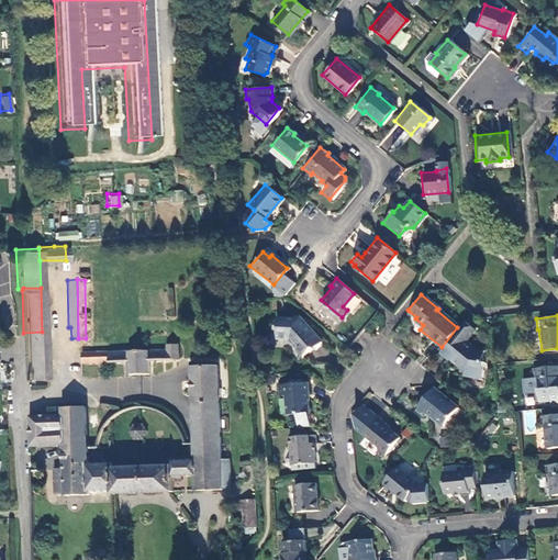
[(302,323),(301,321),(292,321),(292,318),(286,317),(286,320),(275,318),(275,337),(288,338),(296,347),(294,348),(300,355),(309,346),(313,347),(320,340),(302,323)]
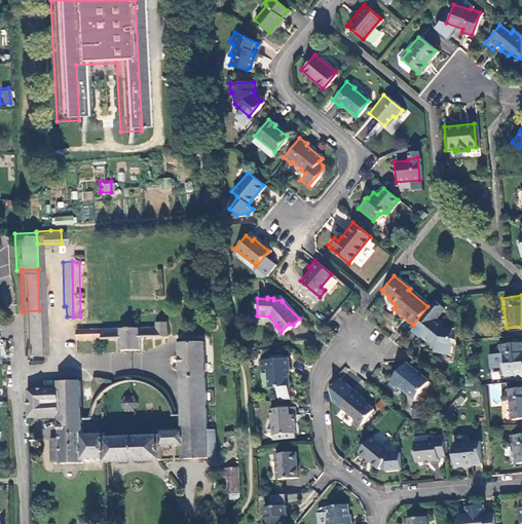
[(433,300),(427,306),(413,325),(409,329),(416,336),(417,335),(427,343),(430,343),(434,346),(433,351),(448,353),(451,338),(449,338),(450,327),(444,327),(434,319),(443,308),(433,300)]
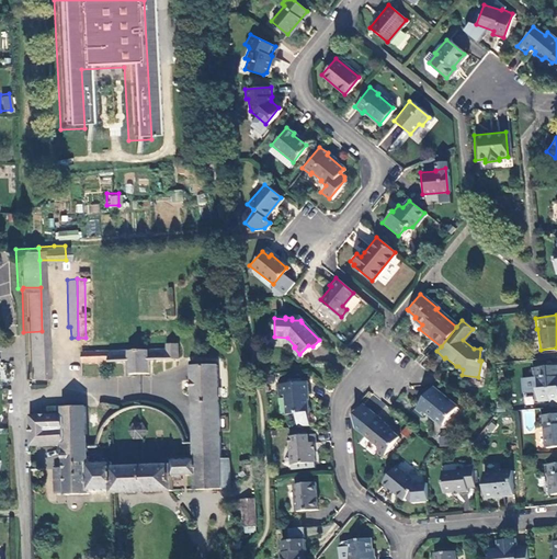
[(23,332),(25,376),(44,375),(42,331),(23,332)]
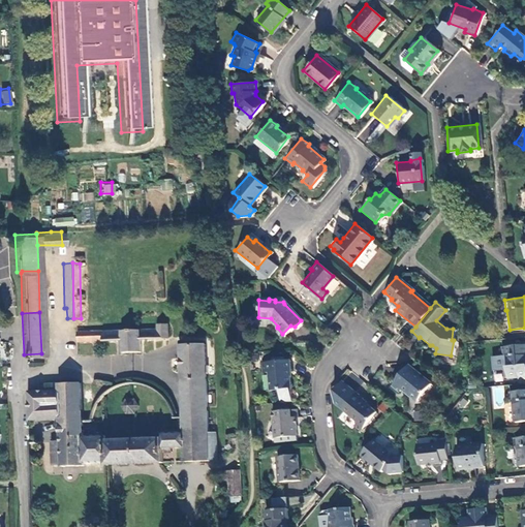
[(99,330),(74,331),(74,340),(119,338),(120,350),(137,350),(136,338),(165,336),(164,322),(153,322),(153,328),(105,330),(104,324),(99,326),(99,330)]
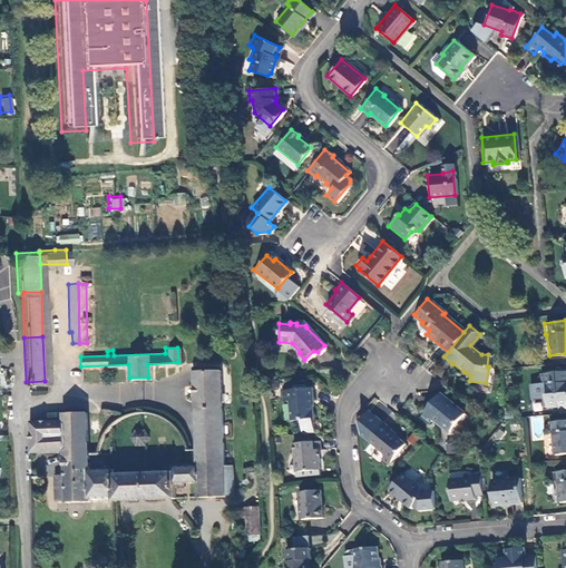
[(191,371),(194,447),(194,460),(221,459),(216,370),(191,371)]
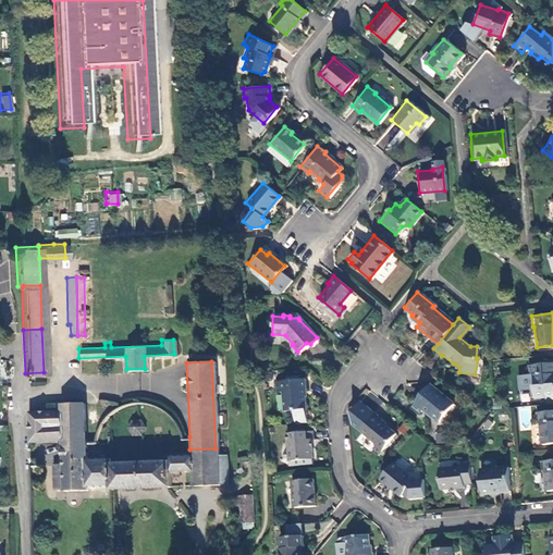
[(552,361),(526,365),(527,373),(515,374),(517,390),(528,389),(529,397),(543,395),(552,394),(552,384),(552,383),(552,373),(552,372),(552,361)]
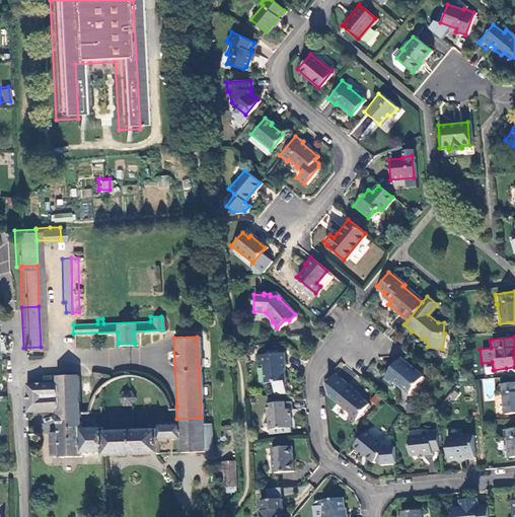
[(282,353),(254,355),(255,365),(261,364),(263,382),(283,380),(282,362),(283,362),(282,353)]
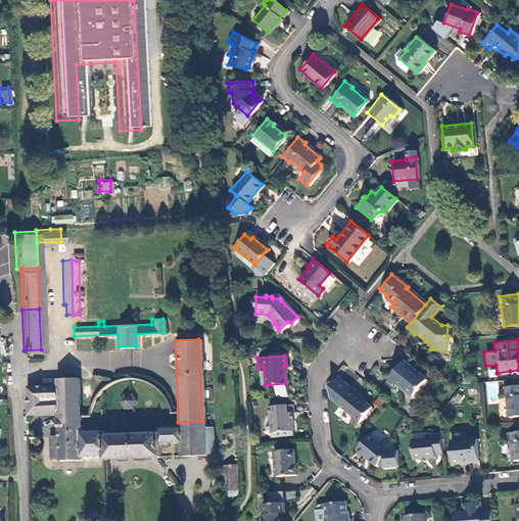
[(423,378),(400,360),(385,378),(392,385),(394,383),(410,394),(423,378)]
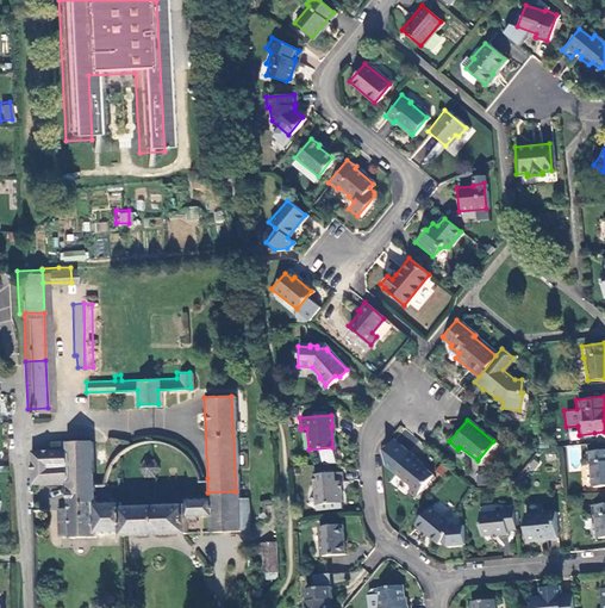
[(395,425),(388,436),(411,450),(418,438),(395,425)]
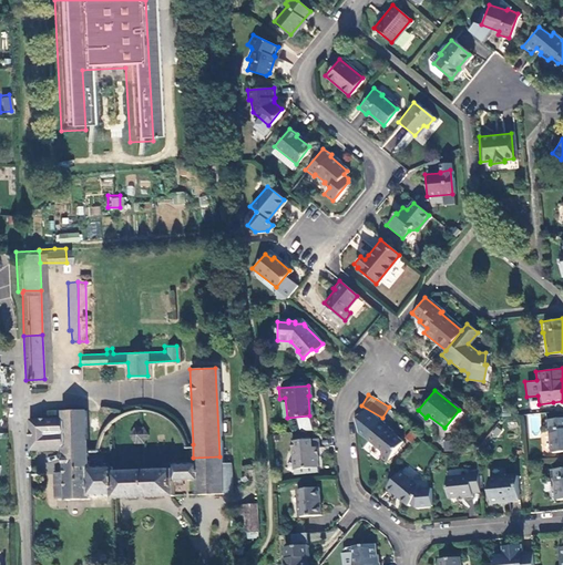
[(562,409),(562,401),(553,402),(554,411),(562,409)]
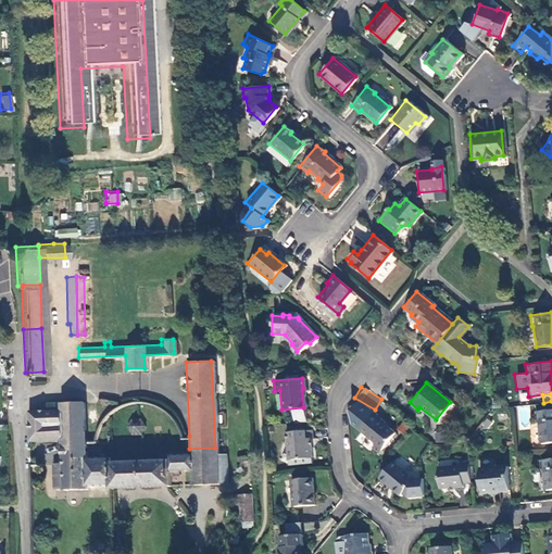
[(84,439),(82,401),(59,402),(59,408),(25,410),(26,441),(59,439),(59,440),(60,440),(84,439)]
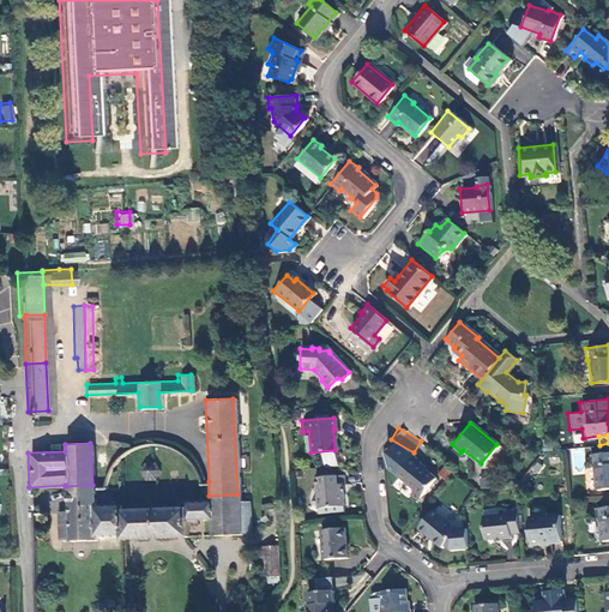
[(592,466),(595,489),(608,486),(608,451),(588,454),(589,466),(592,466)]
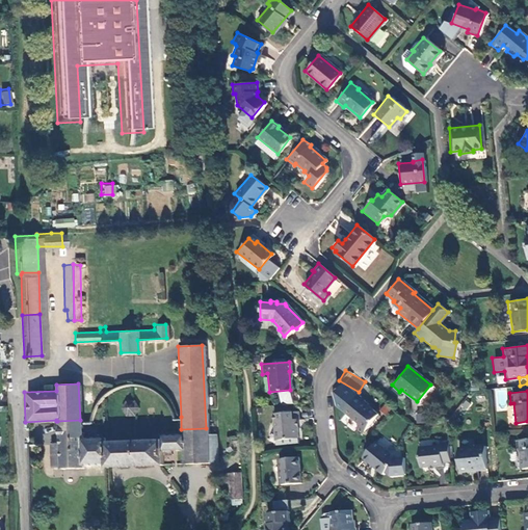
[(361,432),(376,414),(361,401),(362,399),(355,394),(341,411),(357,423),(353,427),(361,432)]
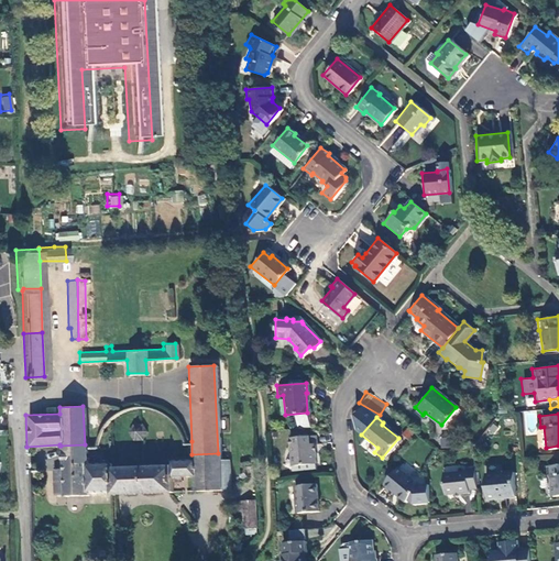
[(140,422),(130,422),(125,431),(131,439),(139,439),(144,430),(140,422)]
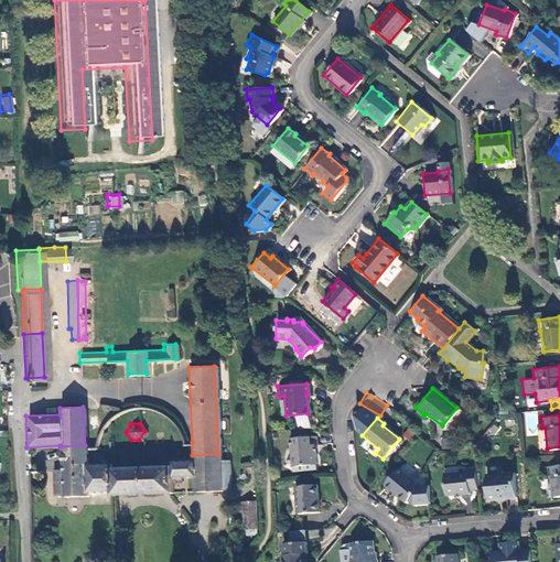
[(314,464),(312,444),(314,444),(313,435),(288,439),(291,466),(314,464)]
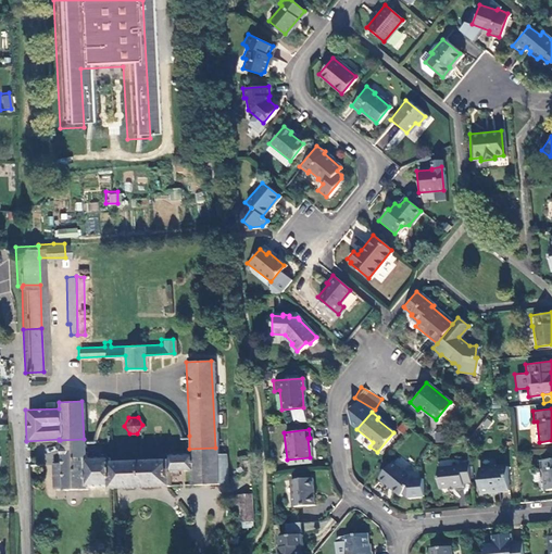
[(85,485),(108,483),(108,462),(108,456),(84,456),(84,439),(60,440),(61,462),(50,463),(52,487),(62,487),(62,488),(85,488),(85,485)]
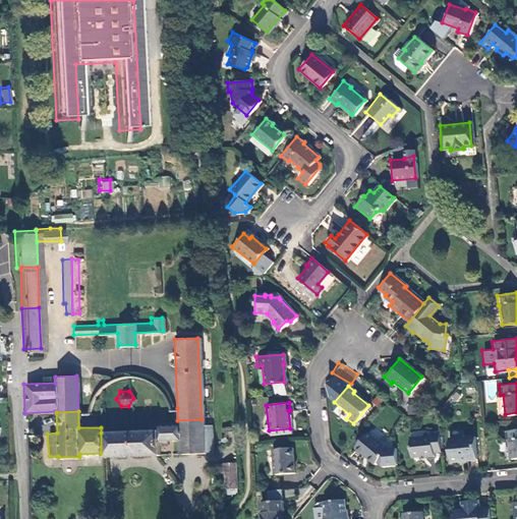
[(203,451),(202,424),(202,419),(177,420),(178,424),(157,425),(157,429),(101,433),(101,453),(101,456),(157,454),(157,444),(166,444),(165,440),(178,439),(179,453),(203,452),(203,451)]
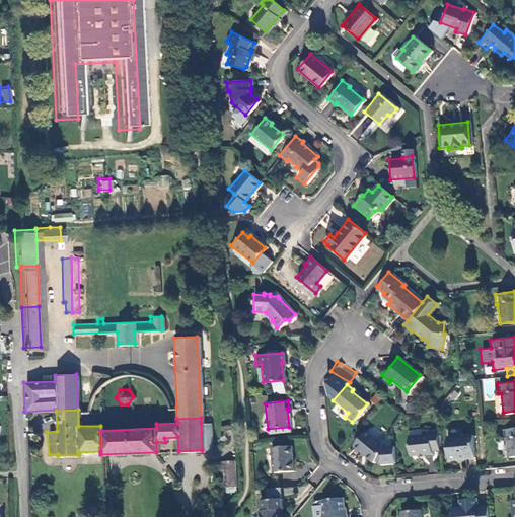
[(202,449),(210,449),(209,423),(201,423),(202,449)]
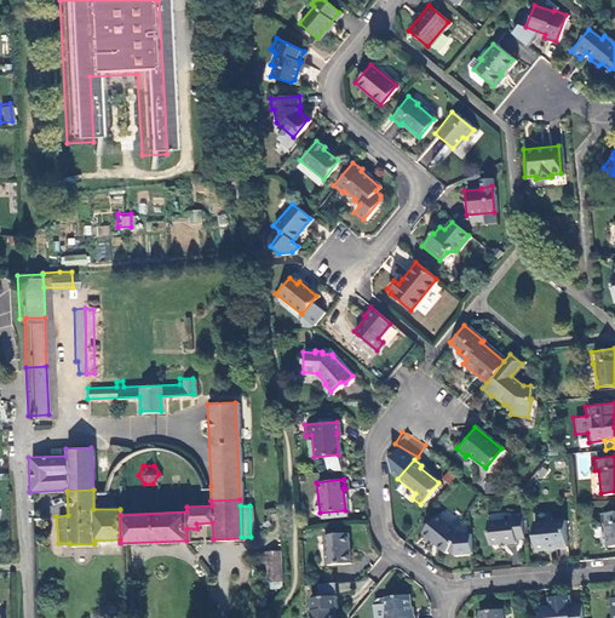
[(614,510),(598,513),(601,525),(604,525),(607,545),(614,544),(614,510)]
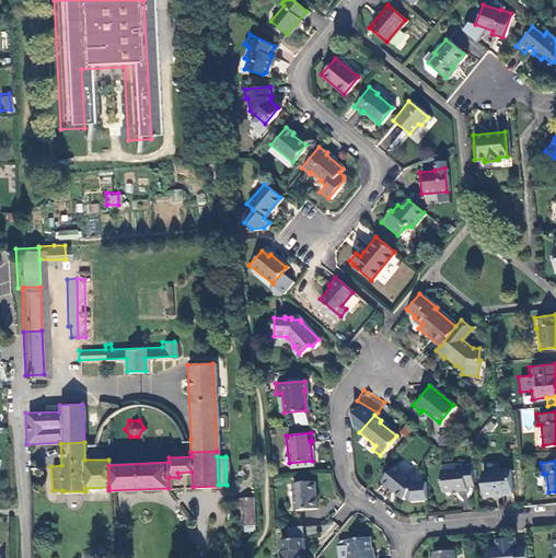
[(415,481),(394,464),(380,480),(402,498),(403,496),(415,481)]
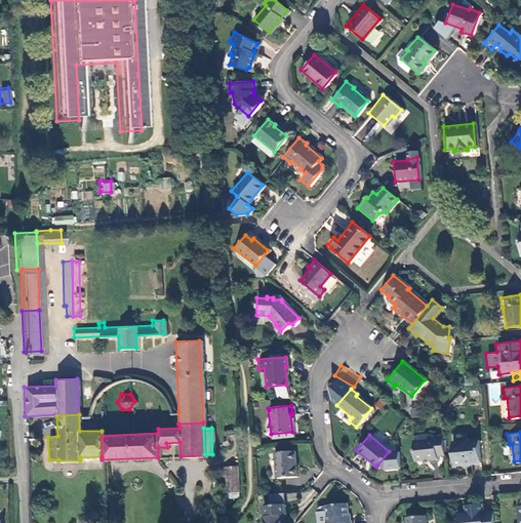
[(434,455),(441,454),(440,436),(432,436),(432,438),(411,440),(412,460),(435,458),(434,455)]
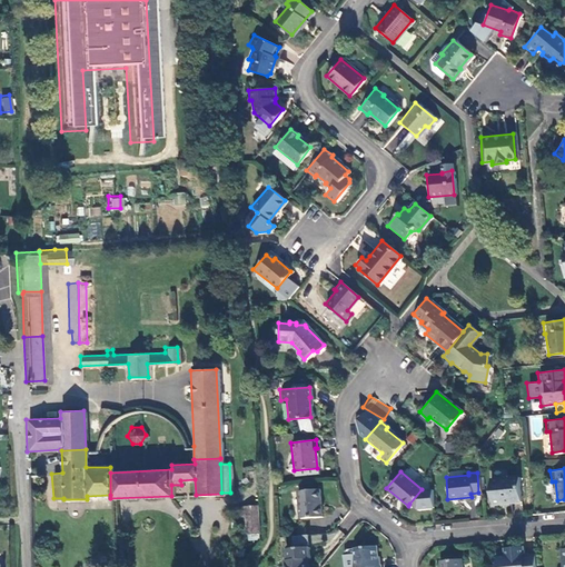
[(518,500),(516,476),(505,477),(505,479),(502,479),(499,477),(488,479),(488,486),(491,488),(491,490),(488,491),(489,504),(498,503),(499,503),(499,500),(502,499),(502,501),(506,500),(506,501),(507,501),(518,500)]
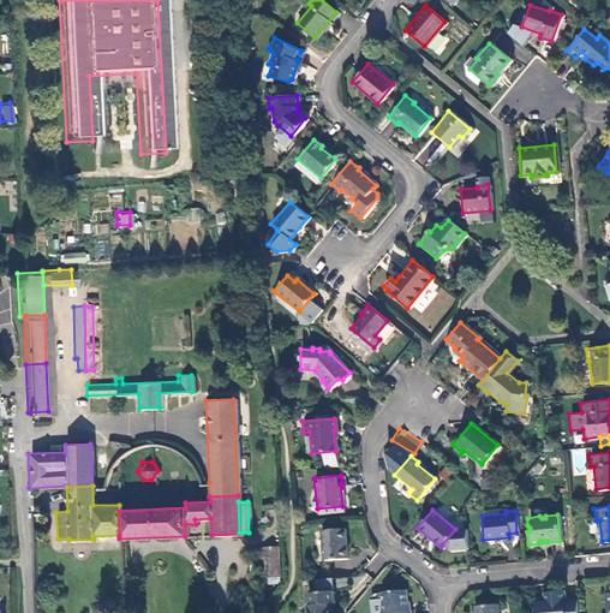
[(341,527),(320,529),(322,559),(344,557),(341,527)]
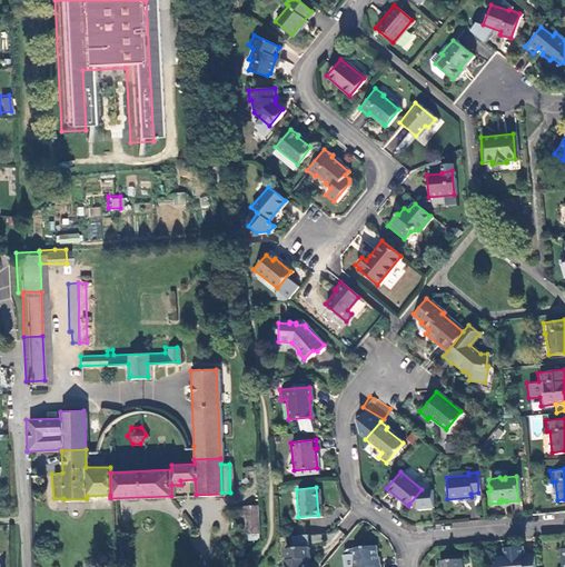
[(422,489),(409,504),(415,508),(432,506),(430,488),(422,489)]
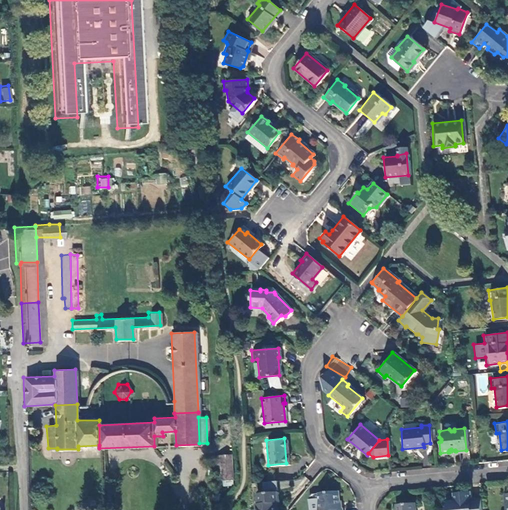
[(218,463),(220,479),(225,478),(223,454),(213,455),(214,463),(218,463)]
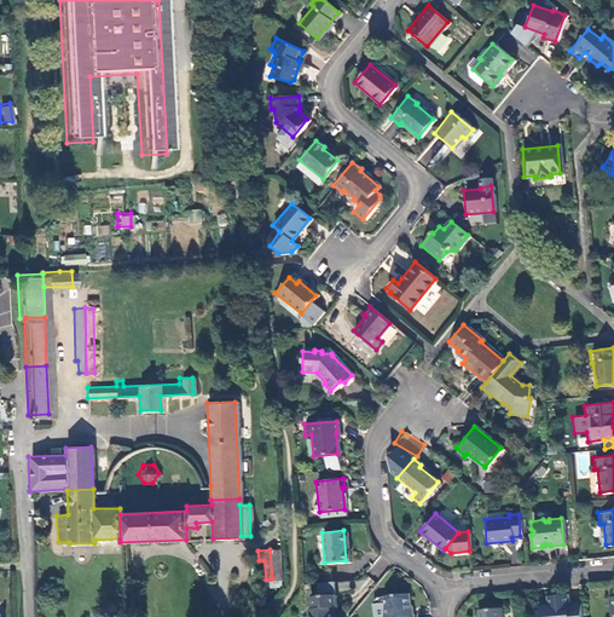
[(277,549),(270,549),(272,578),(279,578),(277,549)]
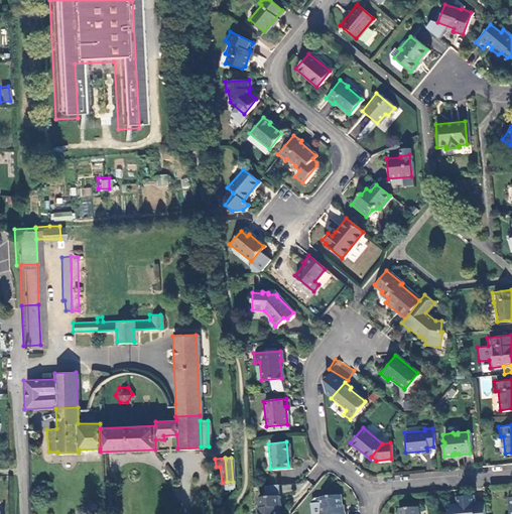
[(277,494),(257,496),(259,506),(256,506),(256,513),(276,513),(276,505),(278,504),(277,494)]
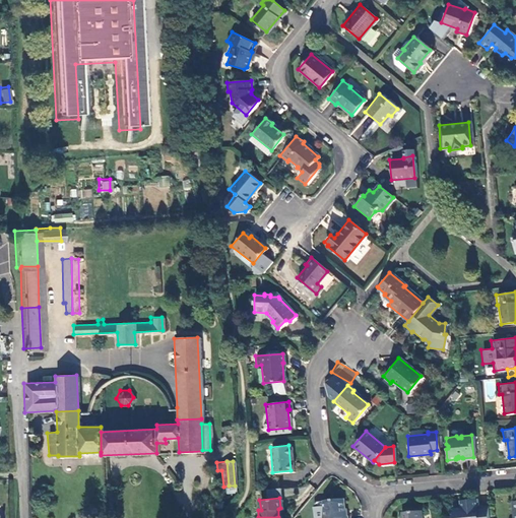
[(324,517),(344,517),(344,515),(342,515),(340,498),(321,499),(322,512),(323,517),(324,517)]
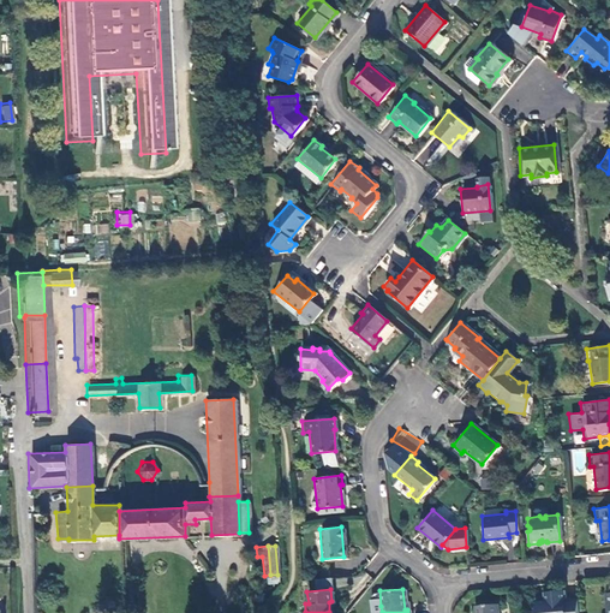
[(575,612),(574,597),(563,599),(562,590),(542,591),(543,601),(534,601),(534,612),(575,612)]
